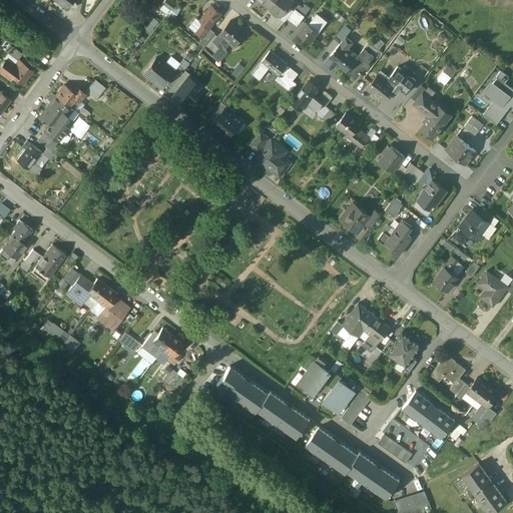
[(170,9),(174,4),(168,0),(164,0),(162,3),(170,9)]
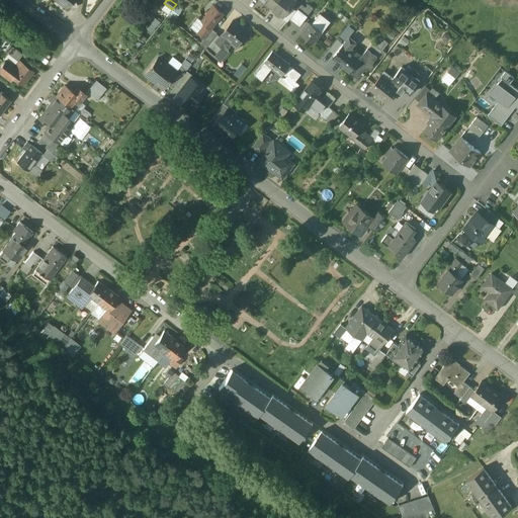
[(294,1),(293,0),(272,0),(269,4),(283,15),(290,6),(294,1)]
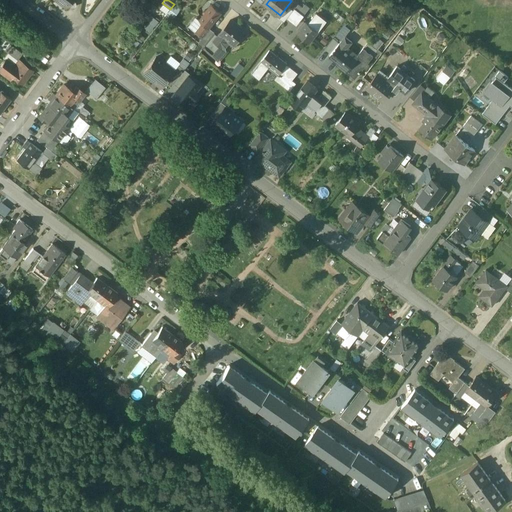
[(211,5),(198,21),(202,24),(195,32),(201,38),(209,28),(208,27),(220,12),(211,5)]
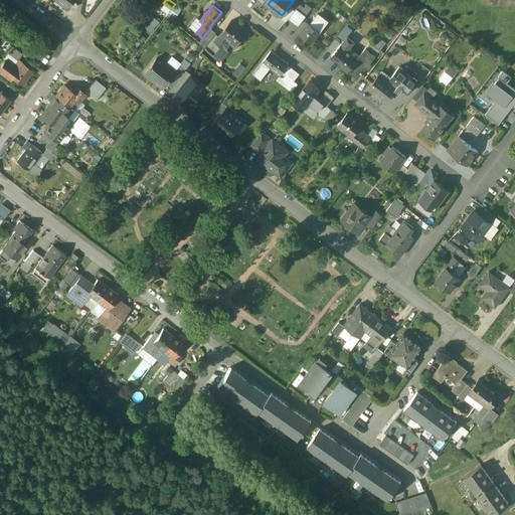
[(308,11),(299,5),(296,9),(304,15),(308,11)]
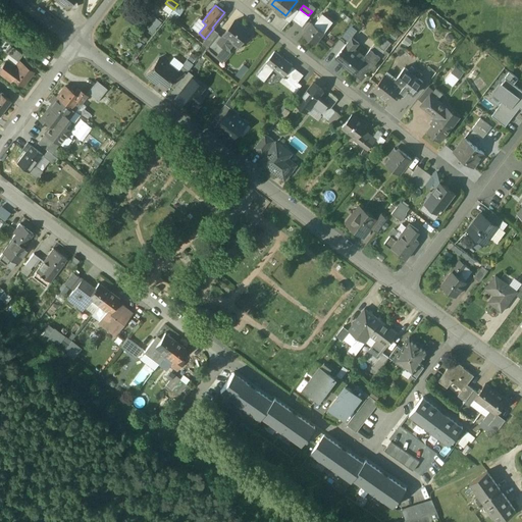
[(293,6),(285,15),(283,18),(289,22),(298,10),(293,6)]
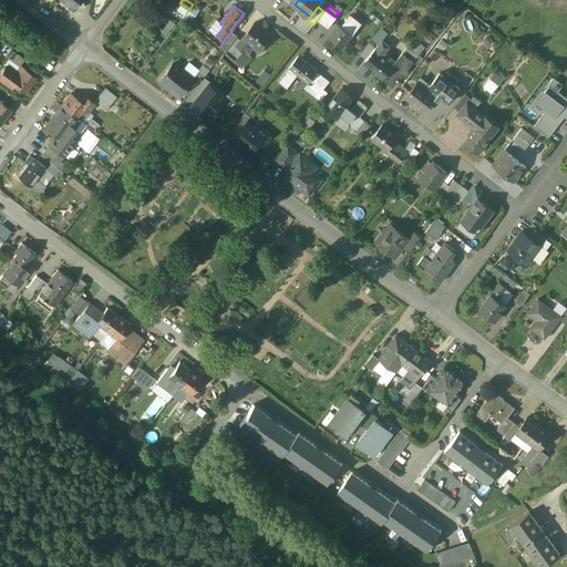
[(326,10),(318,20),(328,28),(336,18),(334,17),(326,10)]
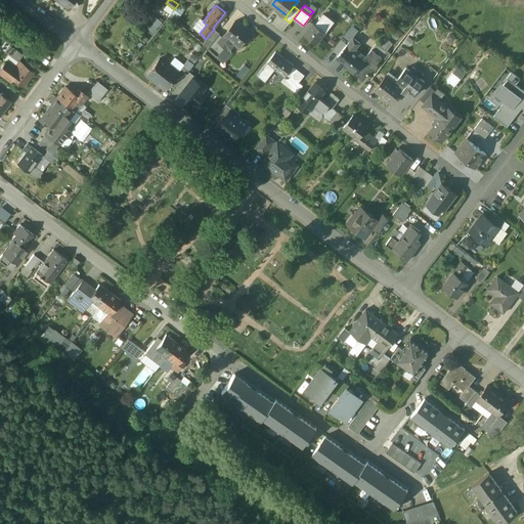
[(334,22),(323,14),(315,25),(325,32),(334,22)]
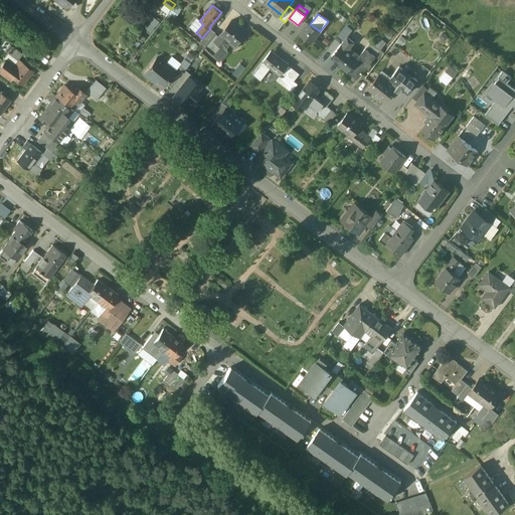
[(152,31),(159,22),(152,16),(148,21),(150,22),(146,26),(152,31)]
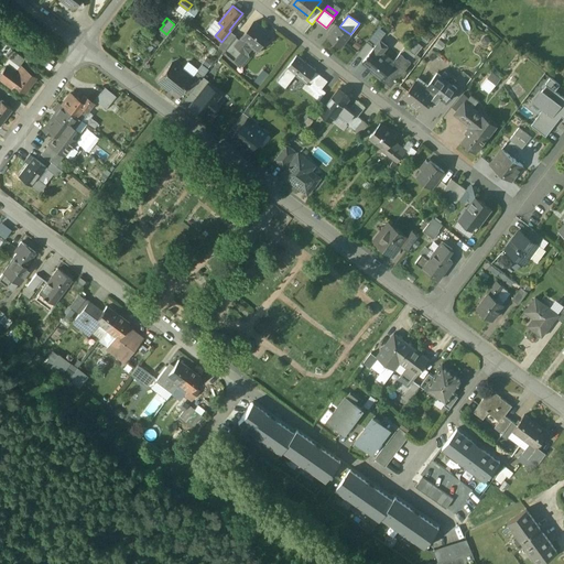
[(269,34),(253,22),(242,36),(249,42),(252,44),(251,44),(258,50),(269,34)]
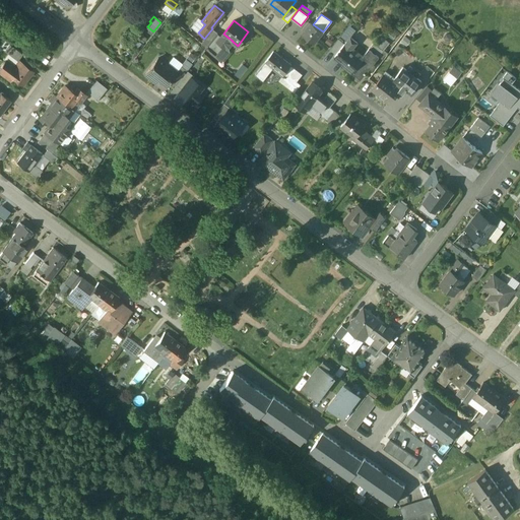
[(308,21),(302,28),(305,30),(311,23),(308,21)]
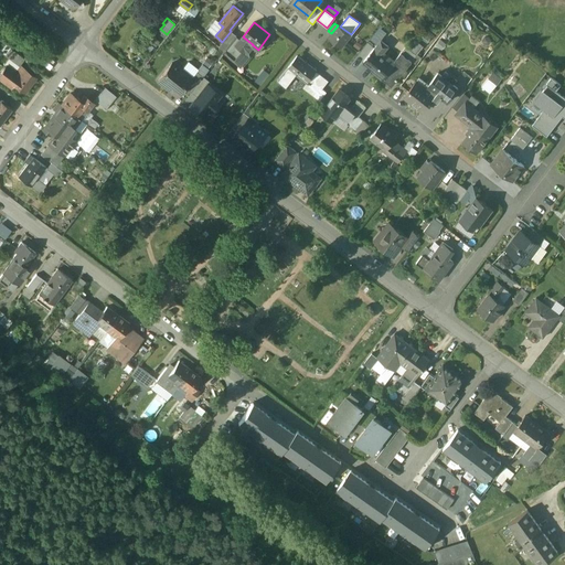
[(331,33),(328,38),(341,48),(351,34),(340,27),(338,24),(331,33)]
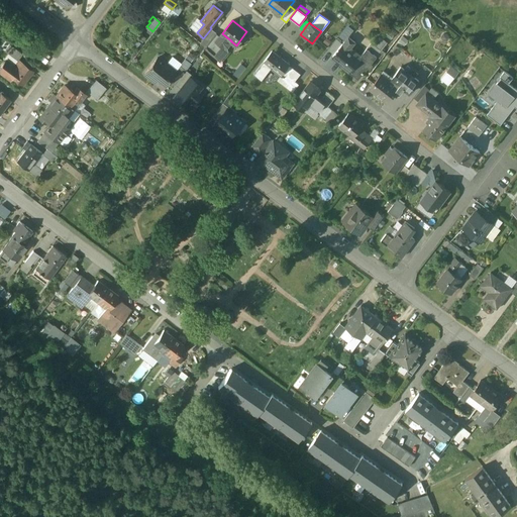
[(216,32),(211,28),(203,38),(199,43),(204,47),(216,32)]
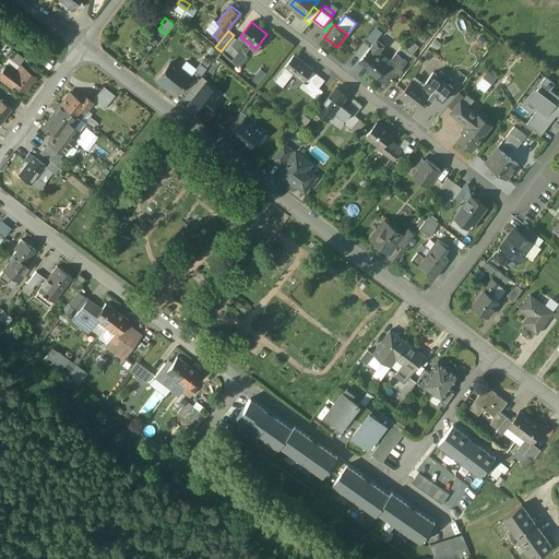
[(221,51),(225,55),(238,38),(234,35),(221,51)]
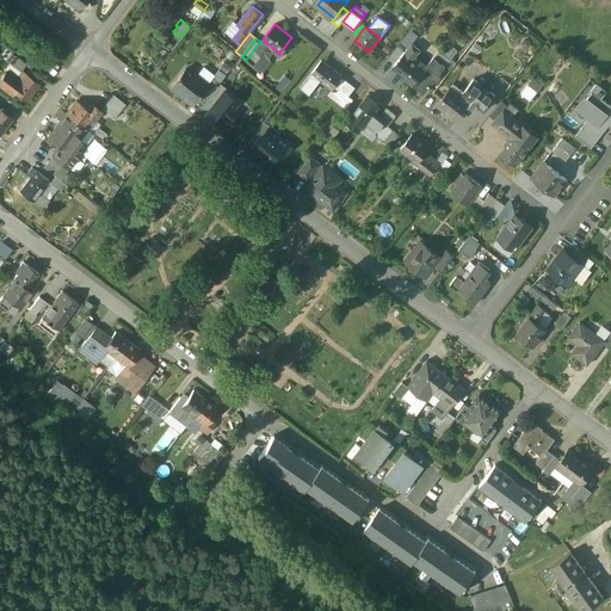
[(260,42),(246,60),(253,66),(263,55),(270,45),(263,39),(260,42)]
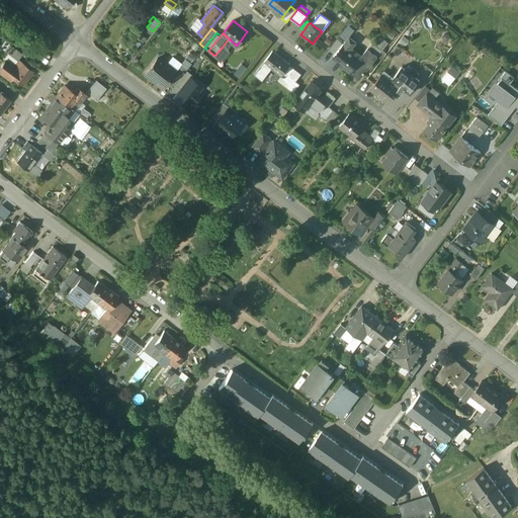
[(349,36),(343,45),(350,50),(356,42),(349,36)]
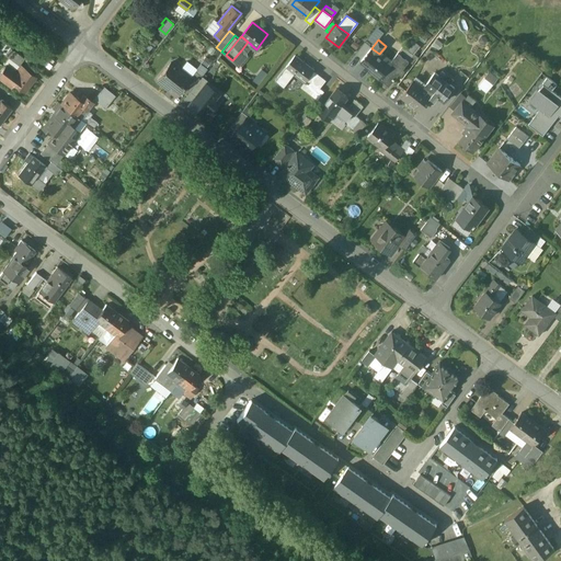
[(248,42),(241,50),(243,52),(247,52),(251,47),(250,44),(251,44),(248,42)]
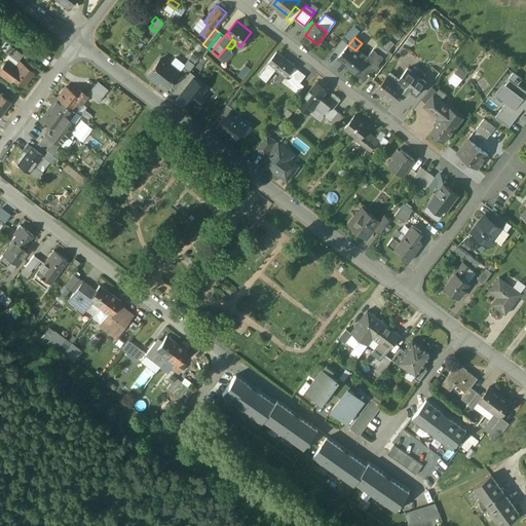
[(5,42),(1,48),(4,51),(9,45),(5,42)]
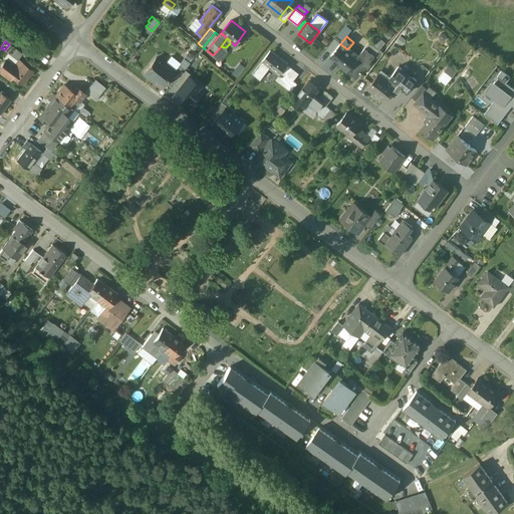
[(377,50),(368,43),(364,48),(373,55),(377,50)]
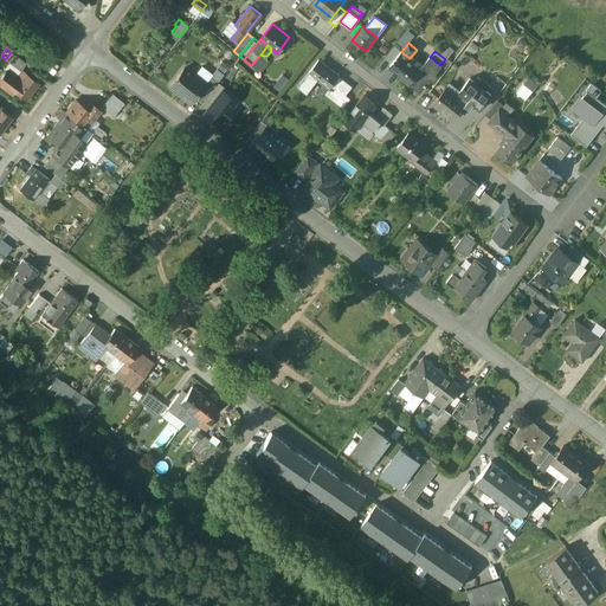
[(26,63),(11,52),(5,59),(20,71),(26,63)]
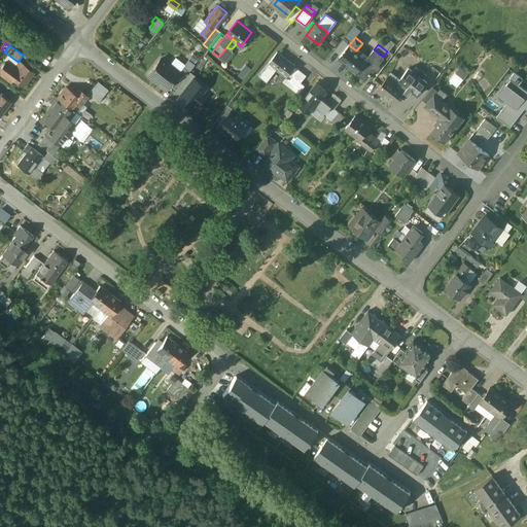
[(356,50),(349,45),(340,57),(349,64),(347,67),(357,74),(369,60),(366,59),(356,50)]
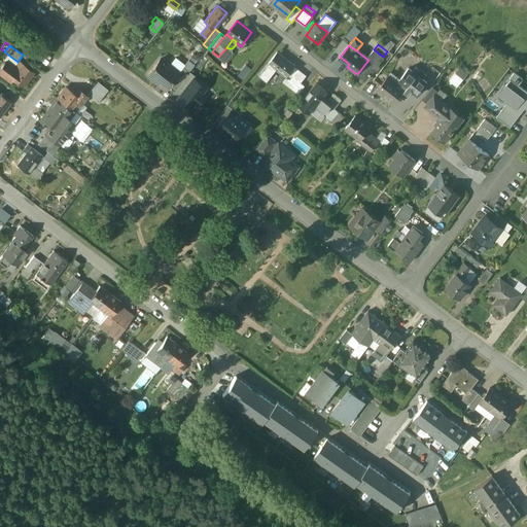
[(374,49),(366,59),(369,60),(357,74),(365,80),(383,57),(374,49)]
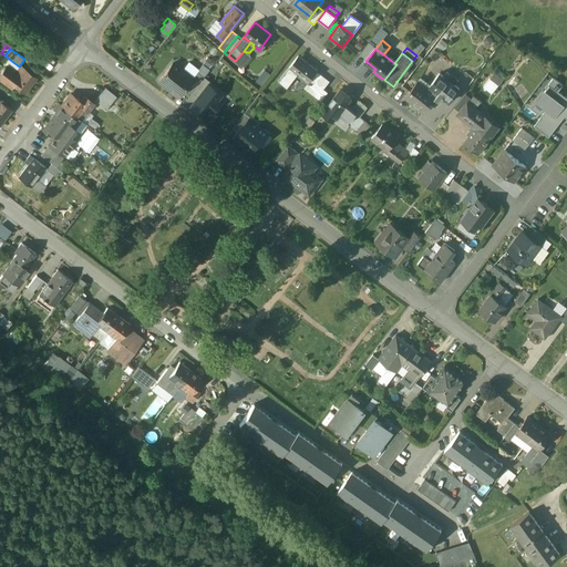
[(317,71),(298,55),(288,68),(297,74),(308,83),(316,73),(317,71)]
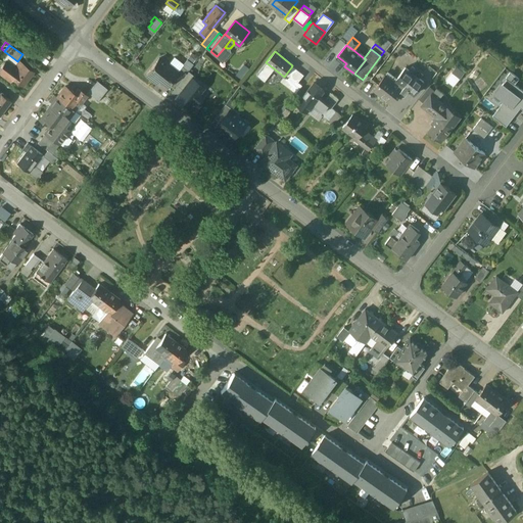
[(184,62),(190,66),(197,56),(190,52),(184,62)]
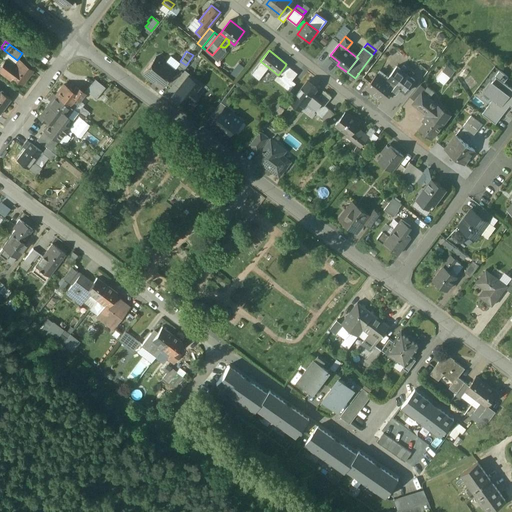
[(390,59),(399,62),(402,54),(393,51),(390,59)]
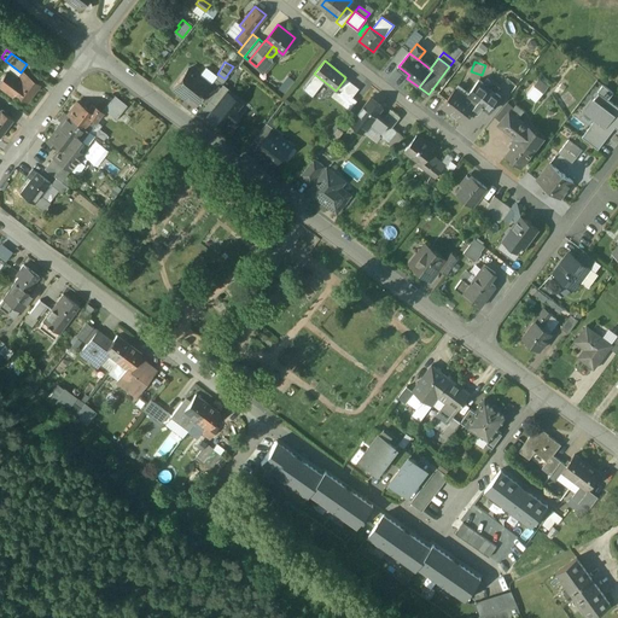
[(187,69),(173,88),(193,105),(200,95),(209,86),(187,69)]
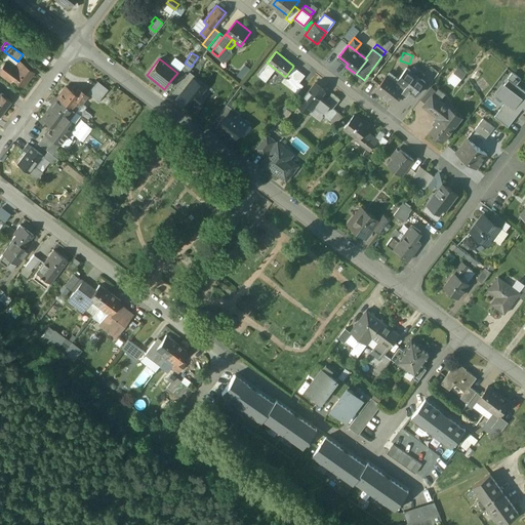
[(15,68),(14,69),(16,70),(11,77),(12,78),(23,86),(33,73),(19,62),(15,68)]
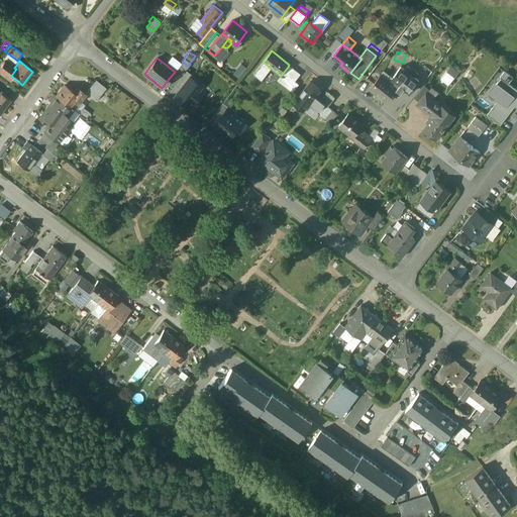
[(11,67),(4,62),(0,67),(0,72),(9,80),(12,77),(11,76),(16,69),(14,68),(15,67),(12,65),(11,67)]
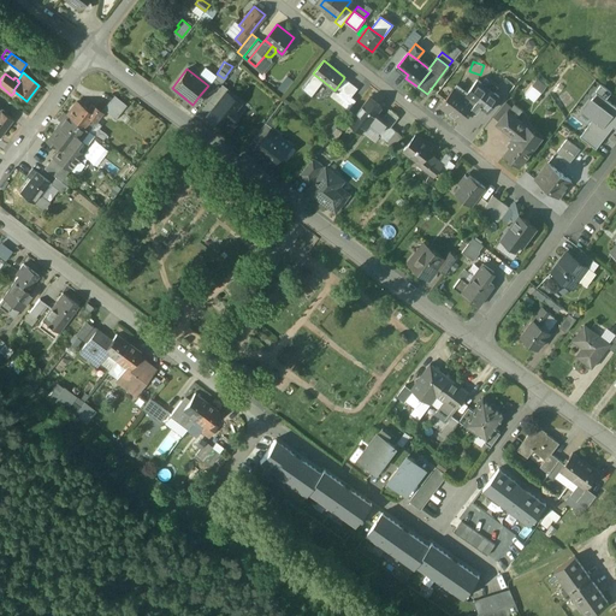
[(313,73),(302,89),(312,96),(323,81),(313,73)]
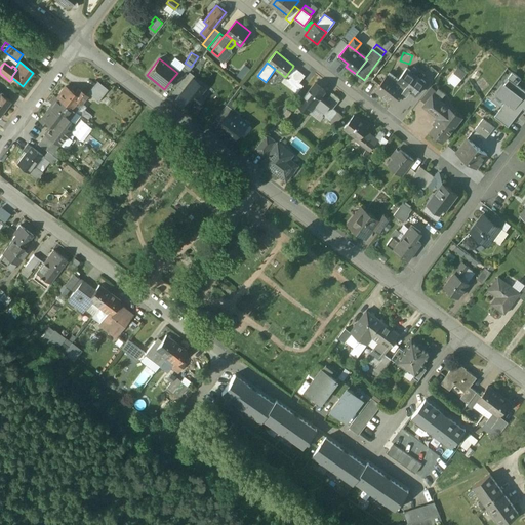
[(454,86),(466,73),(457,66),(446,79),(454,86)]
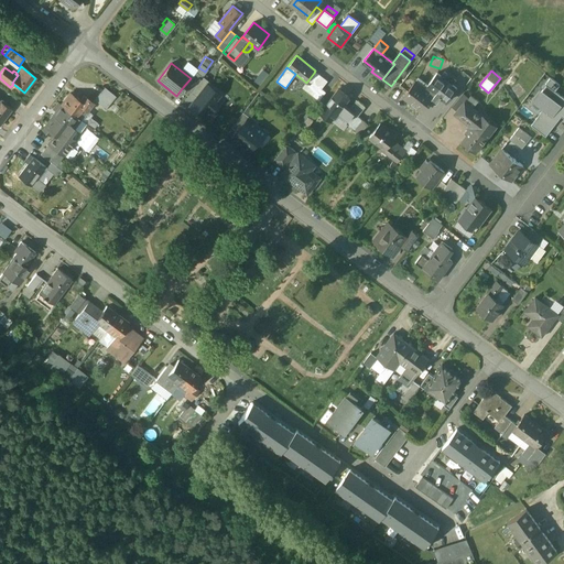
[(195,72),(191,78),(183,87),(191,93),(203,77),(195,72)]
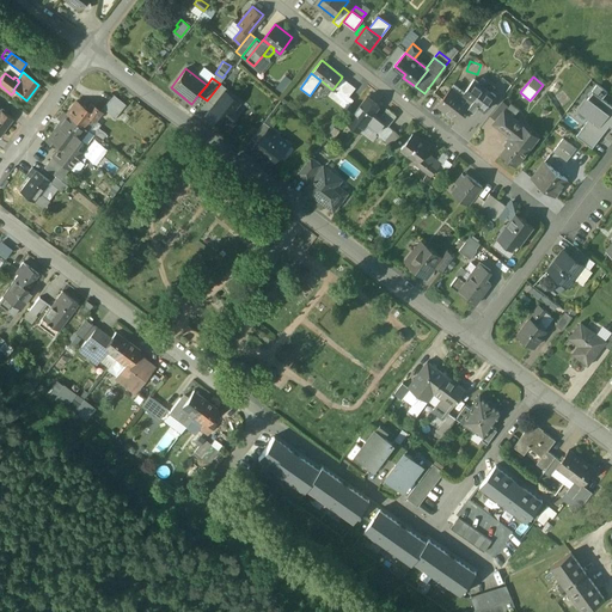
[(355,87),(343,79),(342,80),(341,79),(332,90),(329,95),(342,104),(355,87)]
